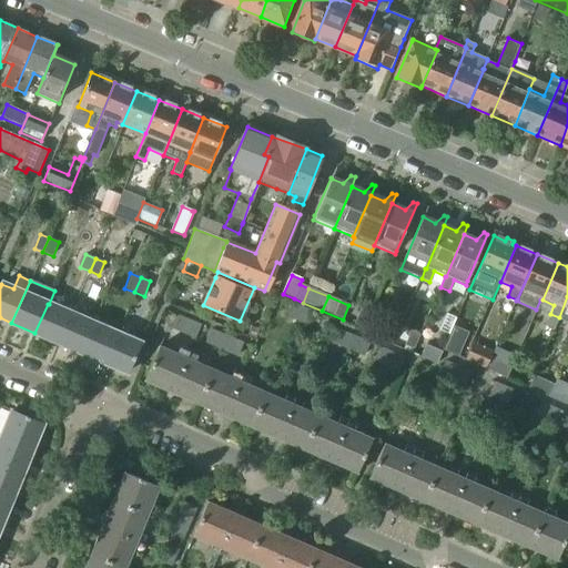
[(48,304),(34,333),(58,343),(70,314),(49,304),(48,304)]
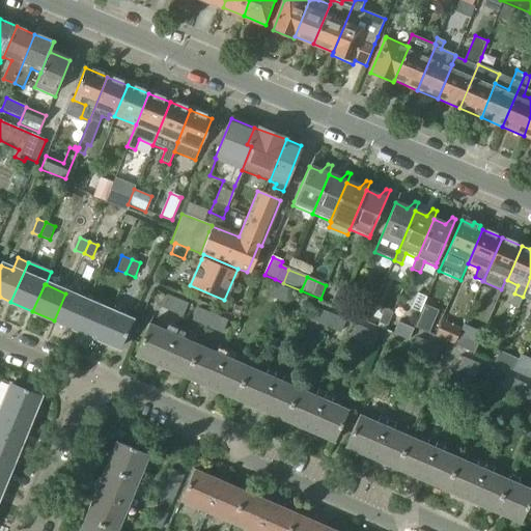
[(339,307),(345,294),(336,289),(331,304),(339,307)]
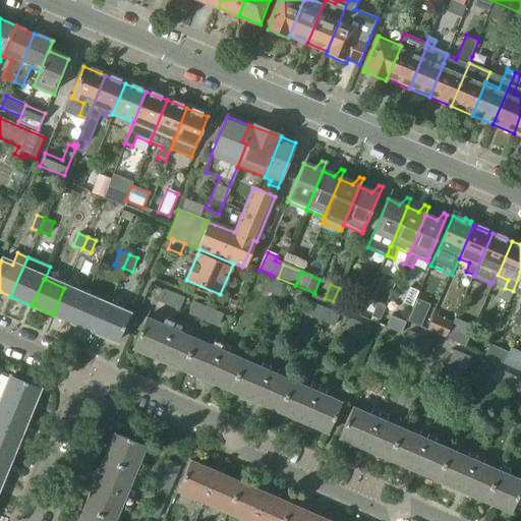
[(161,299),(183,307),(187,295),(165,287),(161,299)]
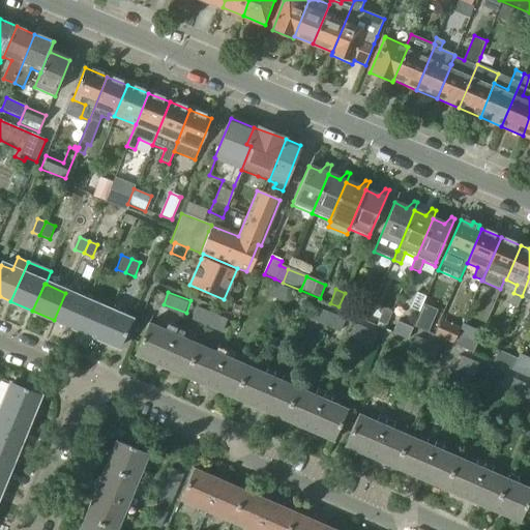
[(65,293),(54,320),(75,329),(87,302),(65,293)]
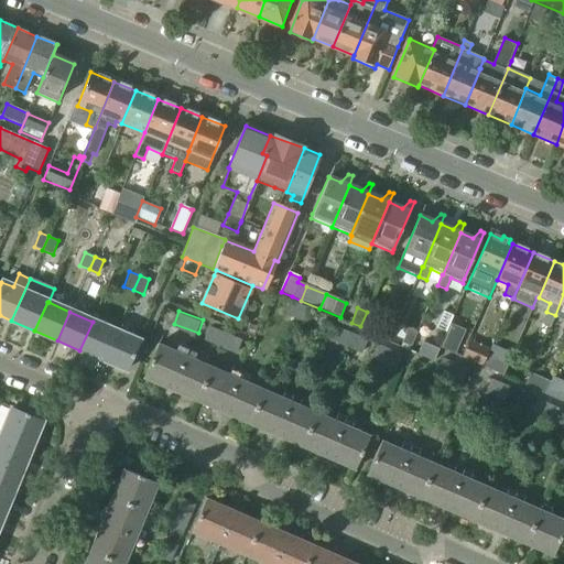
[(555,315),(546,312),(542,322),(551,326),(555,315)]
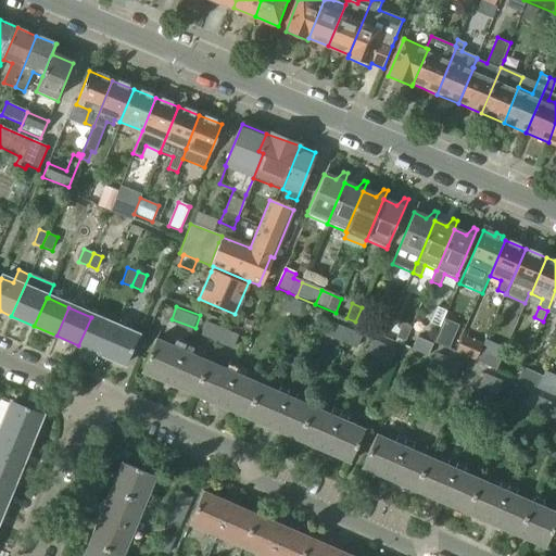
[(375,310),(366,329),(383,337),(392,316),(375,310)]
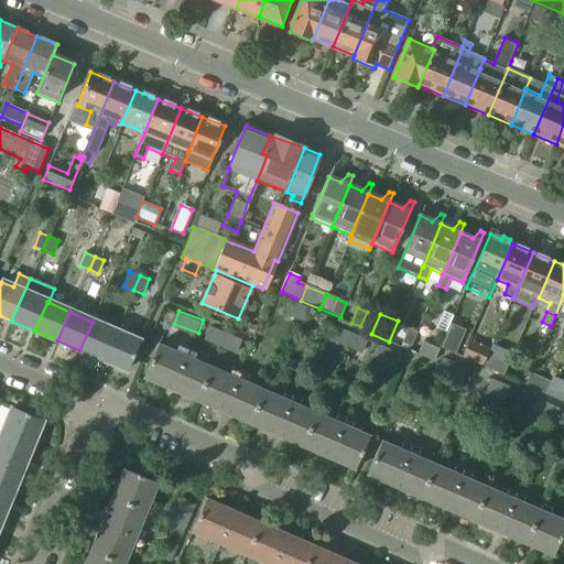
[(116,332),(102,360),(126,370),(138,340),(128,336),(133,324),(121,318),(117,332),(116,332)]
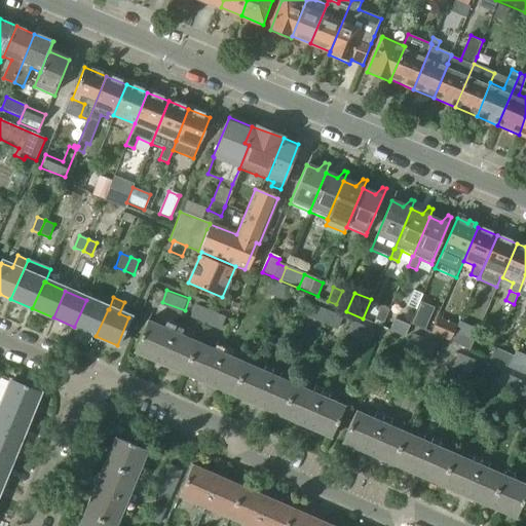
[(86,300),(74,327),(96,336),(108,309),(86,300)]
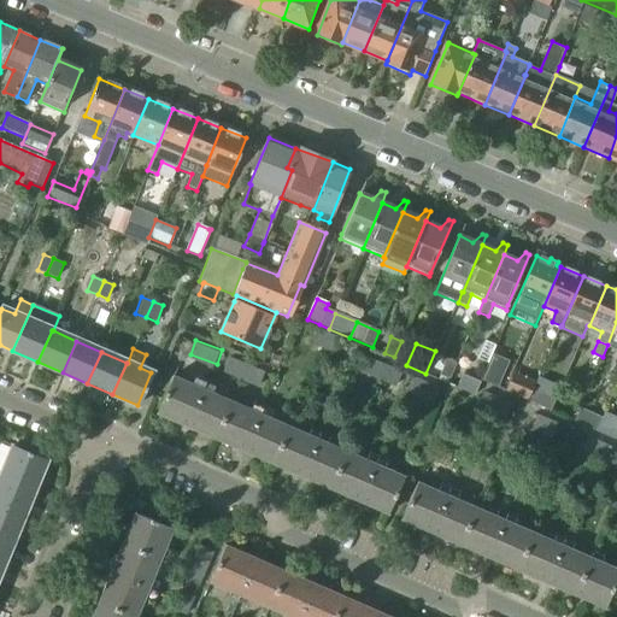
[(492,354),(481,381),(498,388),(509,362),(492,354)]
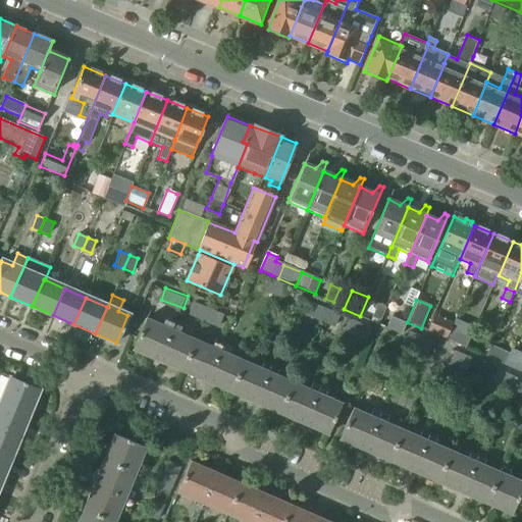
[(224,325),(229,311),(197,301),(192,315),(224,325)]
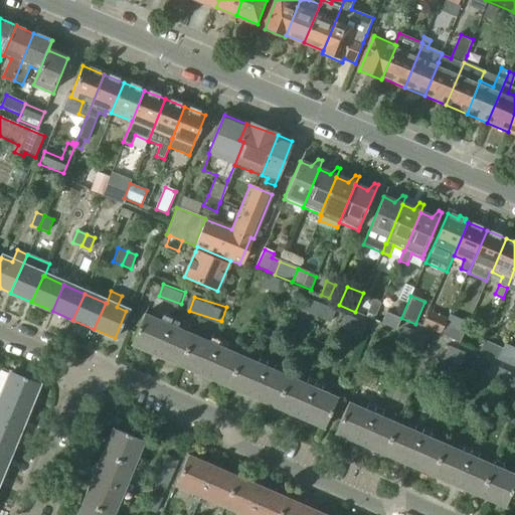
[(305,308),(332,320),(337,310),(310,297),(305,308)]
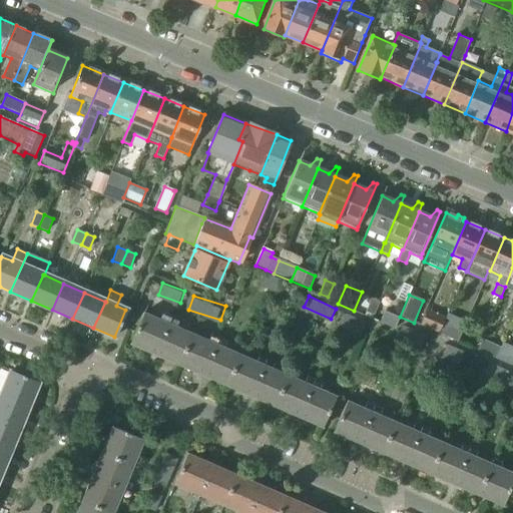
[(371,300),(365,313),(374,316),(379,303),(371,300)]
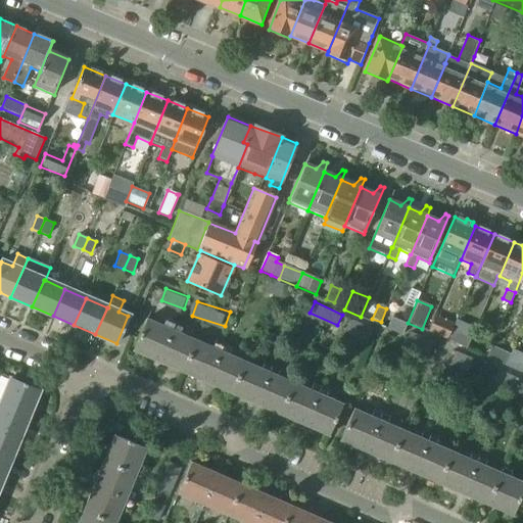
[(434,315),(427,332),(446,340),(452,330),(455,323),(434,315)]
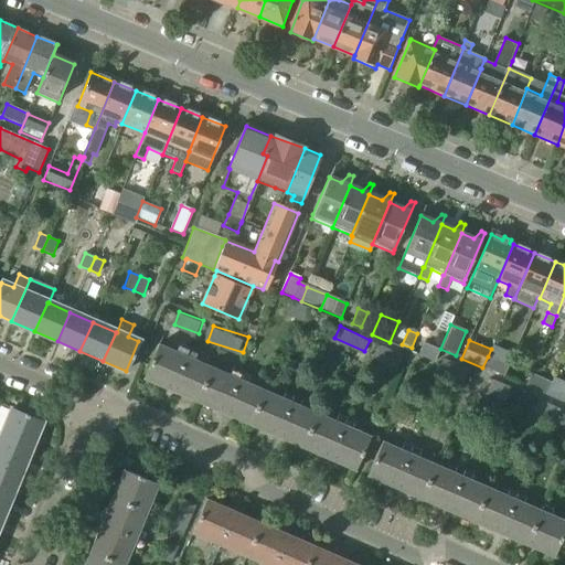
[(440,350),(424,342),(417,355),(435,363),(440,350)]
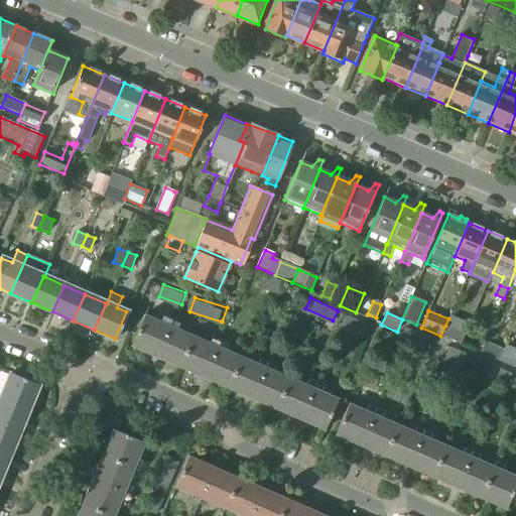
[(337,428),(351,395),(149,313),(136,347),(337,428)]
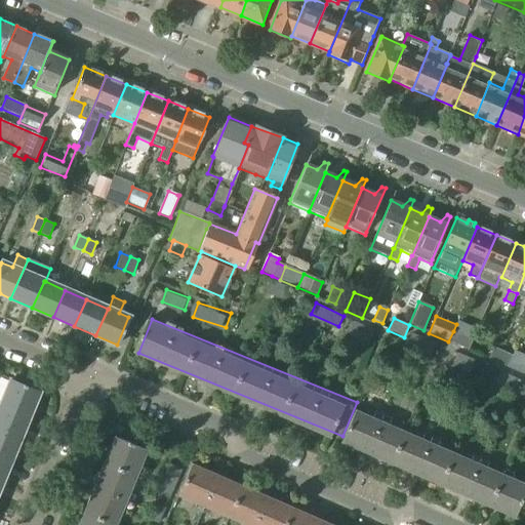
[(453,331),(448,341),(469,351),(473,339),(453,331)]
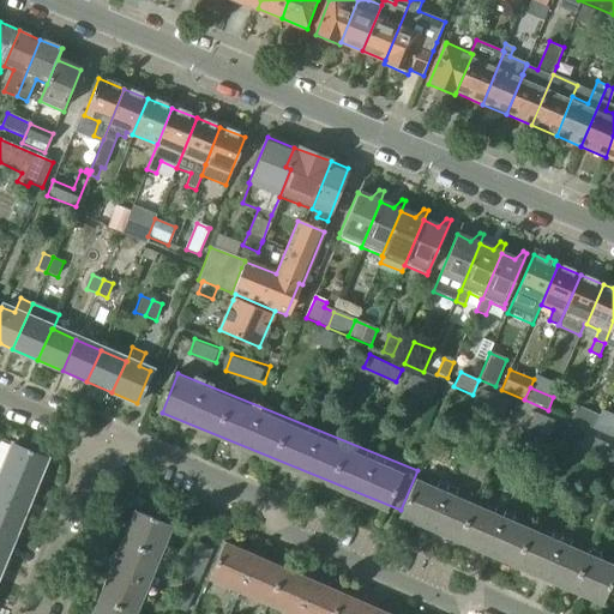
[(613,415),(607,413),(599,432),(613,438),(613,415)]
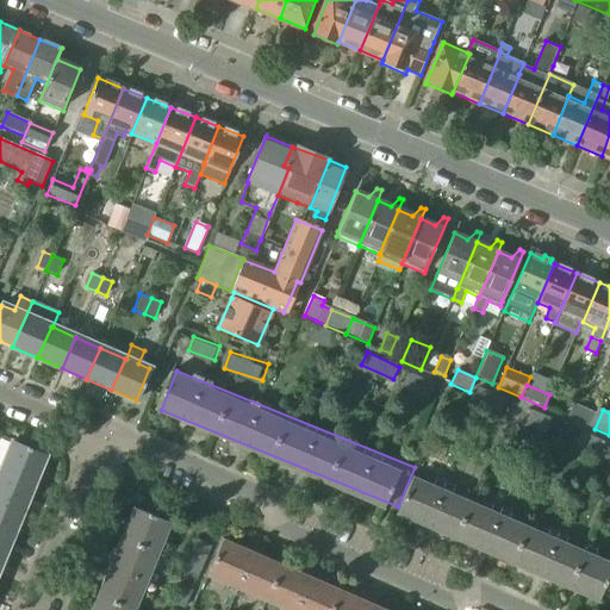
[(580,443),(609,456),(609,454),(609,441),(586,430),(580,443)]
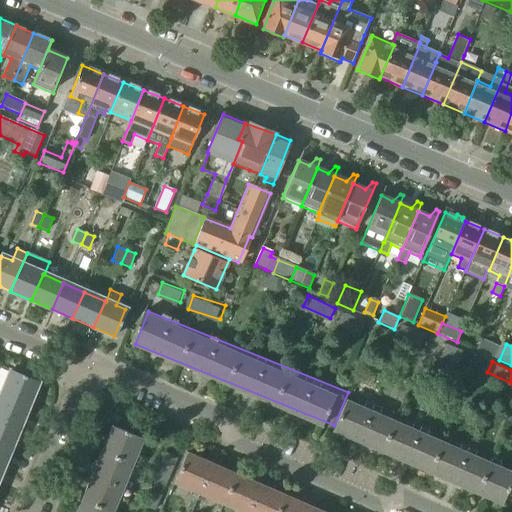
[(38,382),(9,371),(0,393),(28,405),(38,382)]
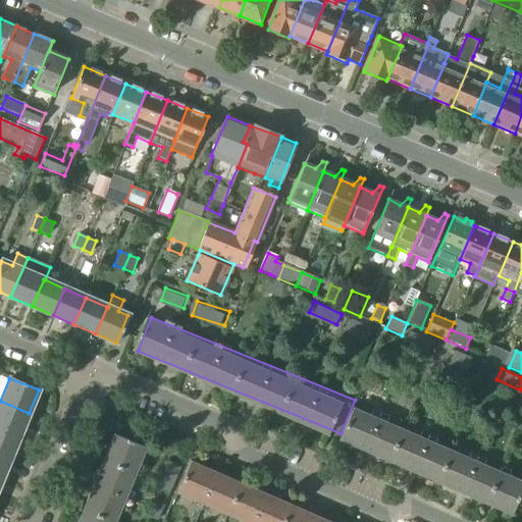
[(0,427),(19,435),(29,413),(0,401),(0,427)]
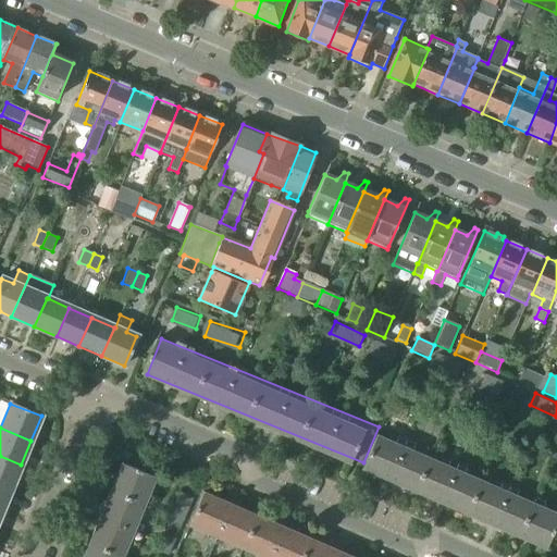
[(363,469),(556,546),(556,504),(384,435),(378,450),(371,447),(363,469)]
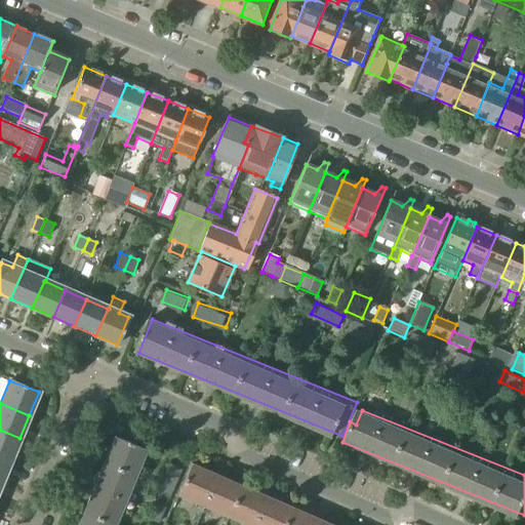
[(19,438),(0,430),(0,456),(10,461),(19,438)]
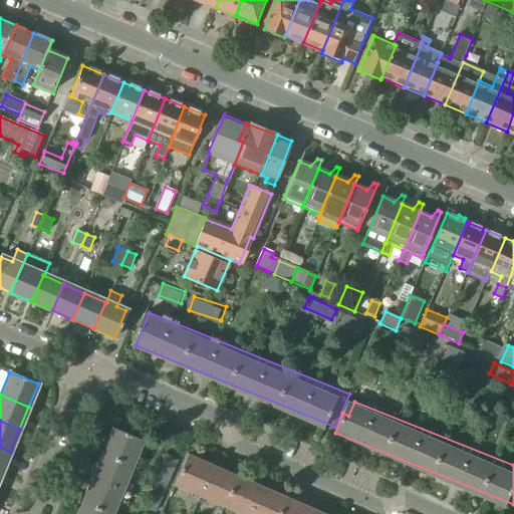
[(86,513),(124,513),(155,439),(121,426),(86,513)]
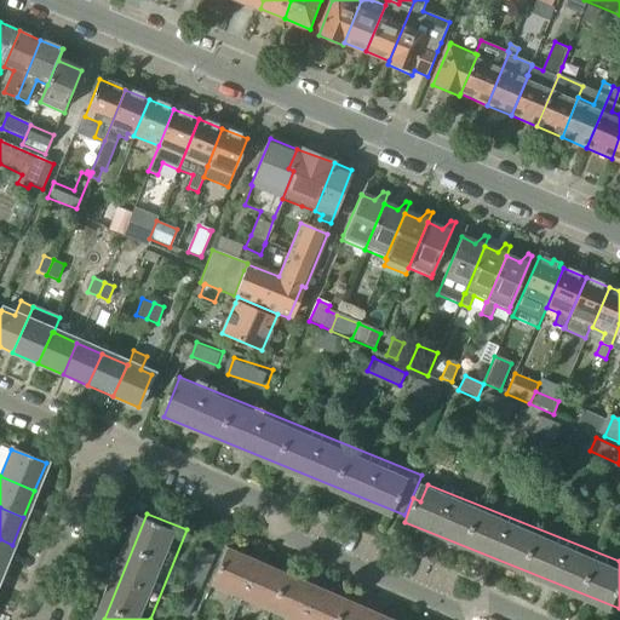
[(12,545),(0,539),(0,572),(1,573),(12,545)]
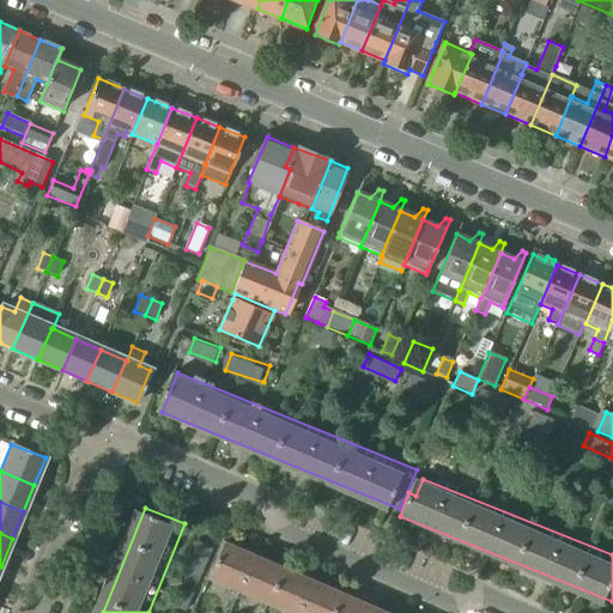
[(205,580),(218,546),(204,541),(190,575),(205,580)]
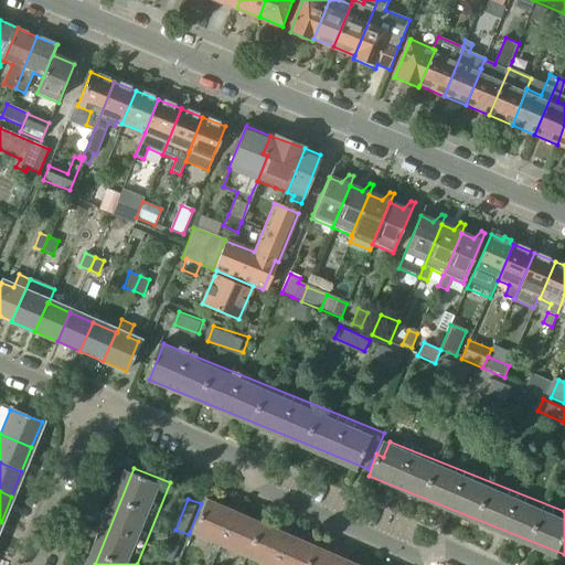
[(376,564),(216,500),(201,536),(270,564),(376,564)]
